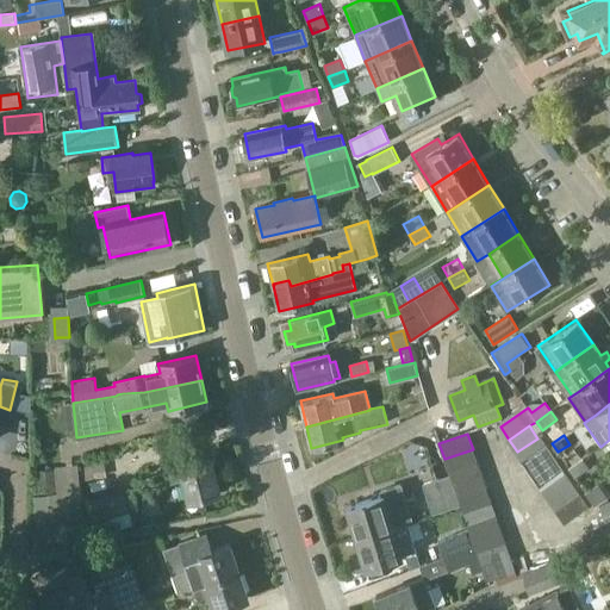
[(537,439),(517,452),(526,464),(546,450),(537,439)]
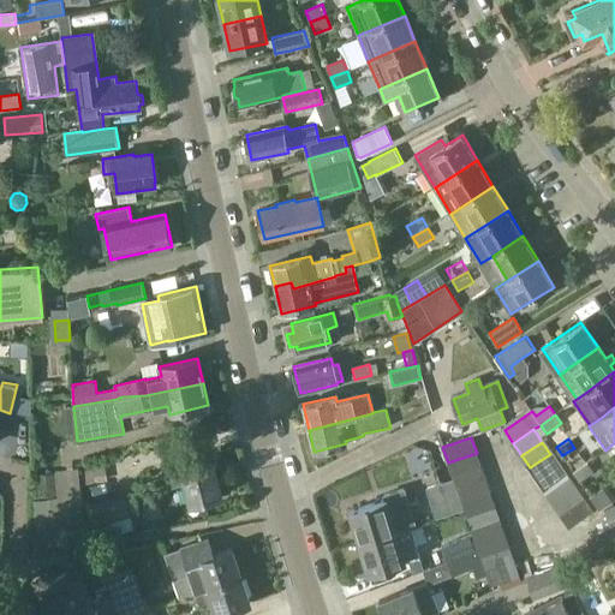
[(573,471),(587,461),(581,452),(567,461),(573,471)]
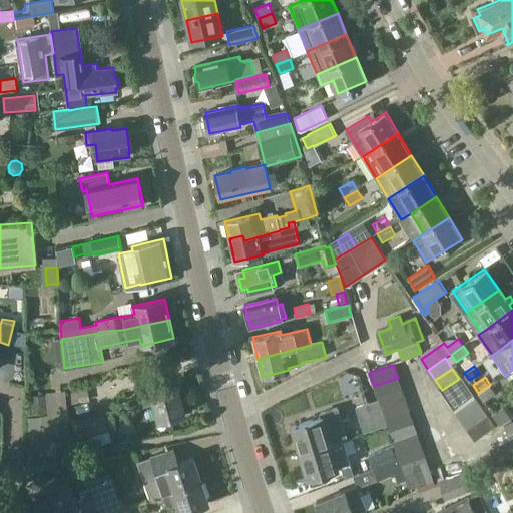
[(401,389),(398,378),(374,386),(378,397),(401,389)]
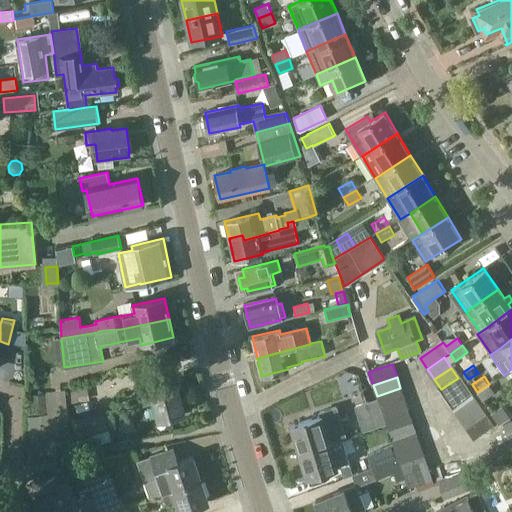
[(458,378),(441,389),(448,399),(464,387),(458,378)]
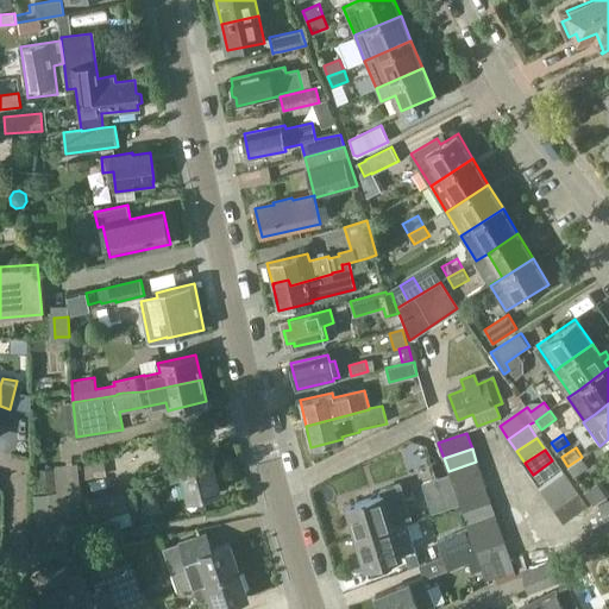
[(209,457),(164,469),(168,483),(184,478),(189,500),(219,491),(209,457)]
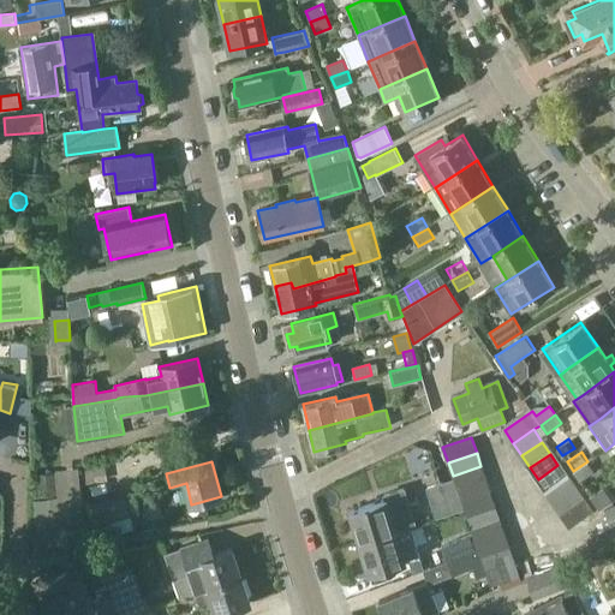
[(587,461),(573,471),(580,481),(593,471),(587,461)]
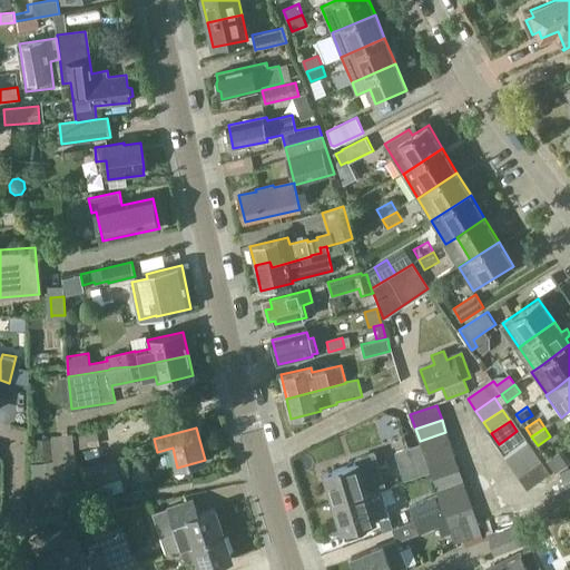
[(524,442),(517,431),(499,444),(505,455),(524,442)]
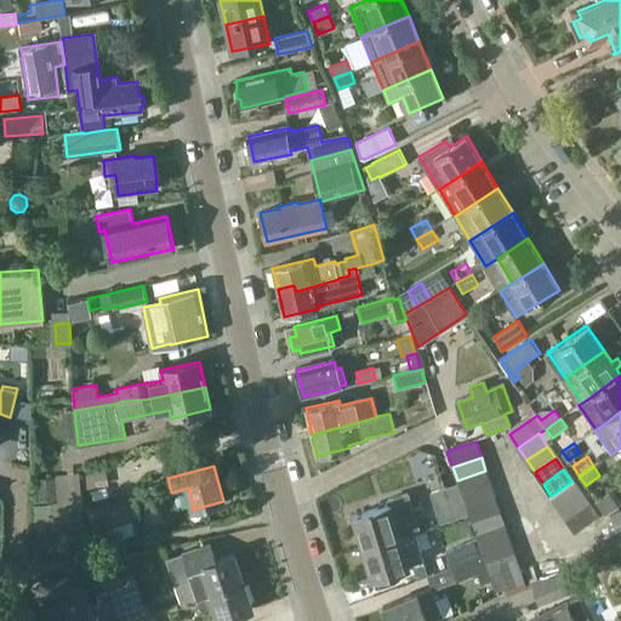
[(457,480),(459,483),(462,494),(490,485),(485,471),(457,480)]
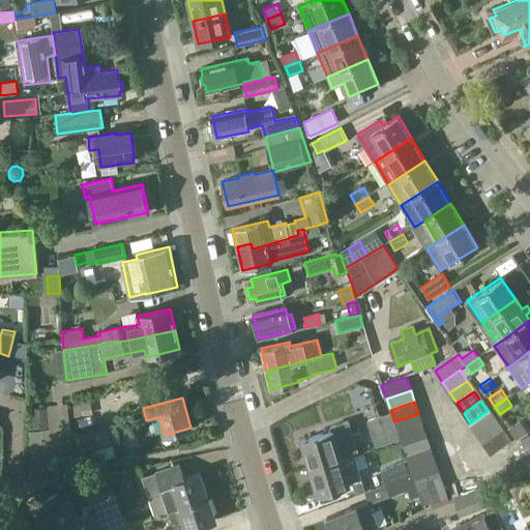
[(31,409),(32,430),(48,429),(47,408),(31,409)]
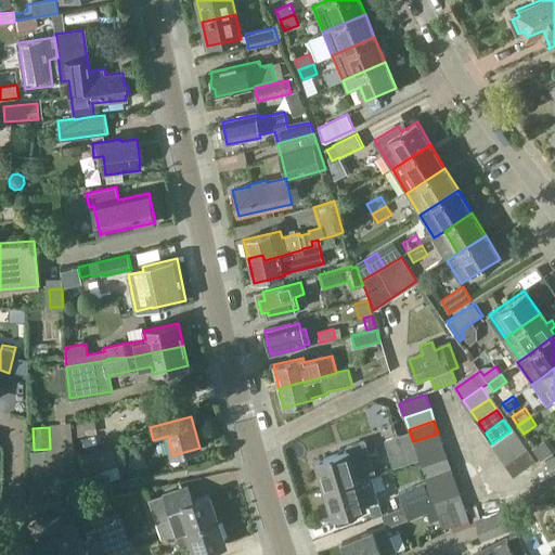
[(511,430),(492,443),(501,455),(519,442),(511,430)]
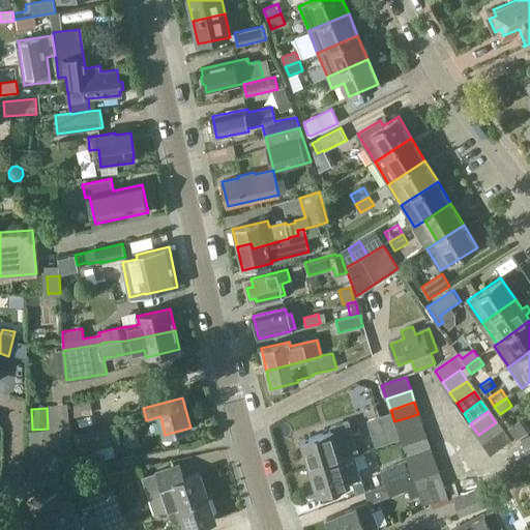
[(401,439),(399,435),(394,421),(391,412),(366,419),(375,447),(401,439)]
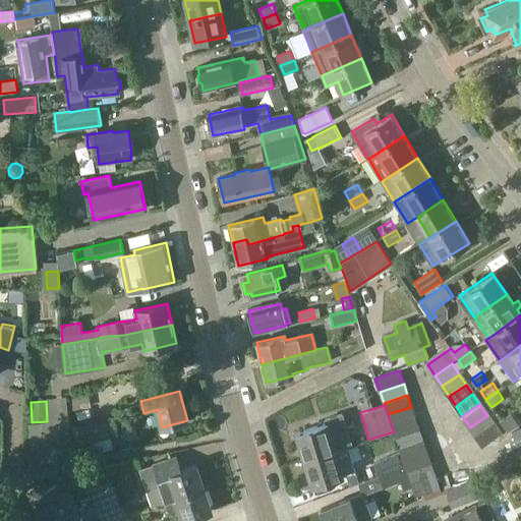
[(411,407),(388,414),(392,427),(415,419),(411,407)]
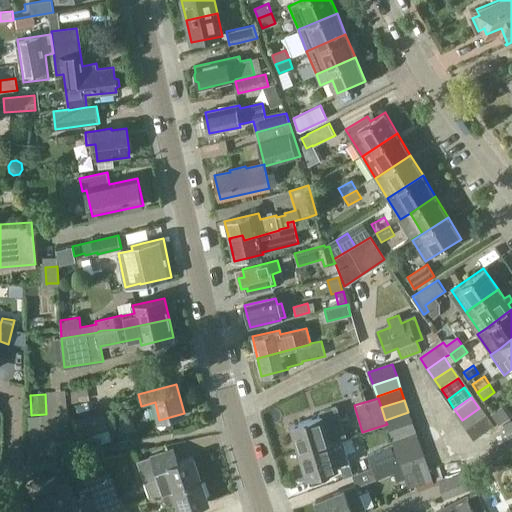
[(492,413),(491,413),(499,425),(511,415),(511,411),(506,403),(503,406),(492,413)]
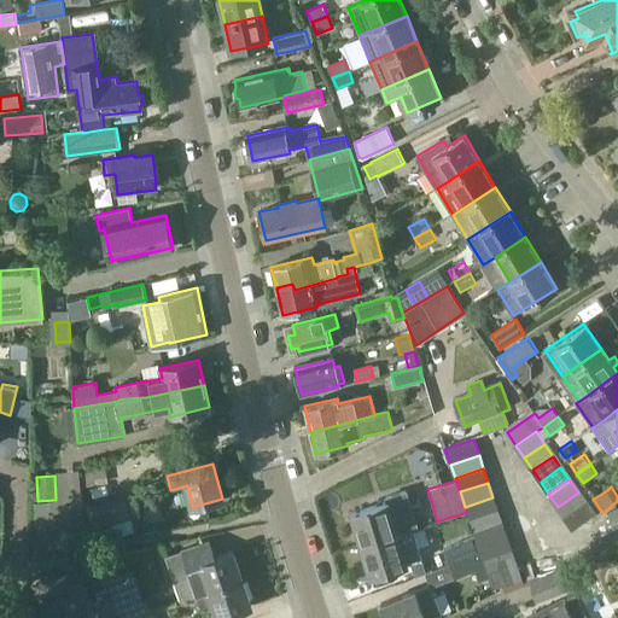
[(157,490),(141,494),(149,522),(164,518),(157,490)]
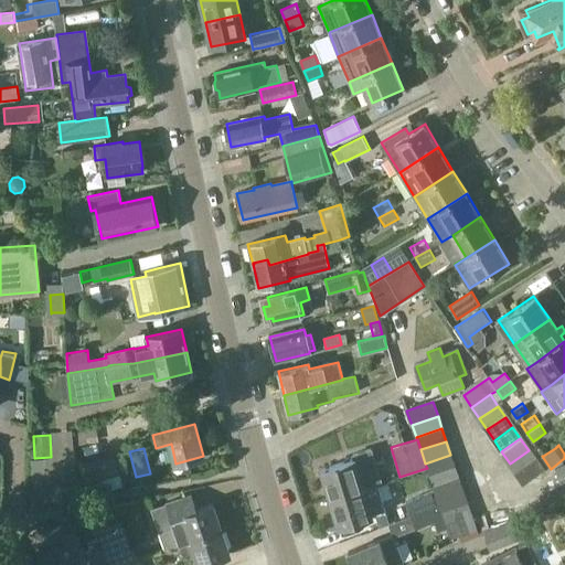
[(536,462),(529,450),(510,464),(518,475),(536,462)]
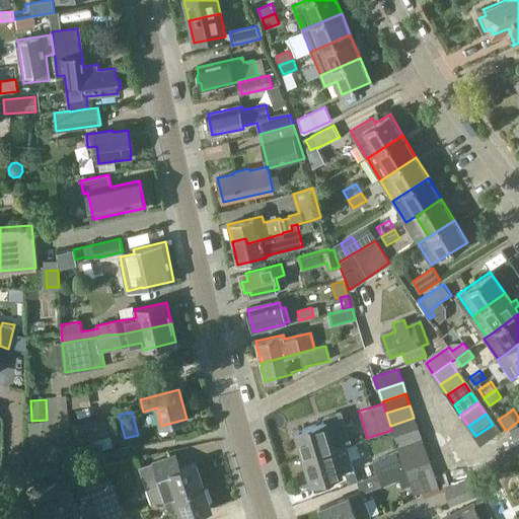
[(105,418),(73,426),(80,452),(94,449),(94,450),(113,446),(112,442),(105,418)]
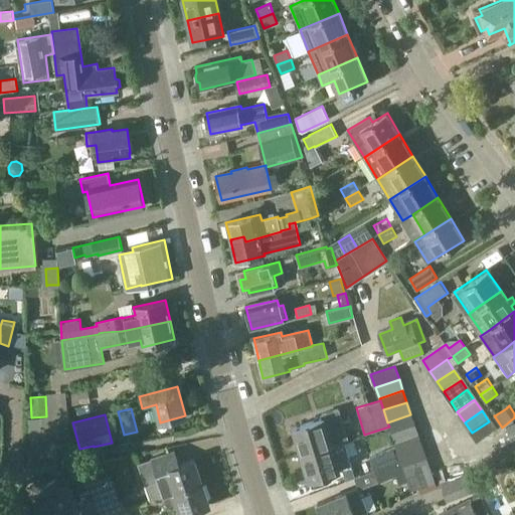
[(387,422),(389,426),(391,434),(414,425),(410,414),(387,422)]
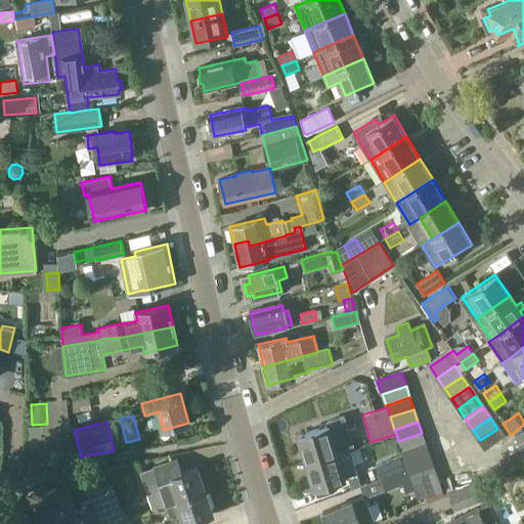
[(70,423),(29,426),(31,450),(72,447),(71,425),(70,423)]
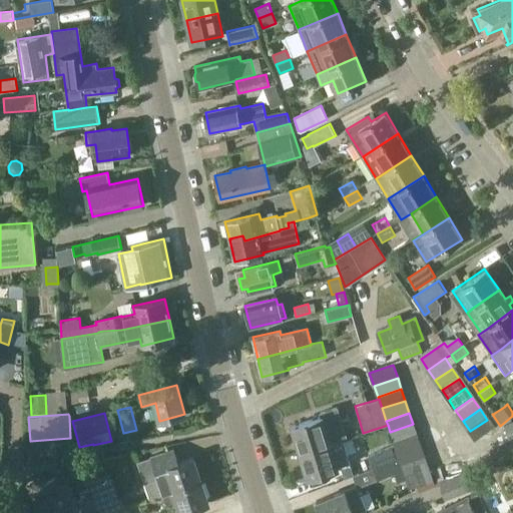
[(330,445),(322,417),(292,426),(300,455),(330,445)]
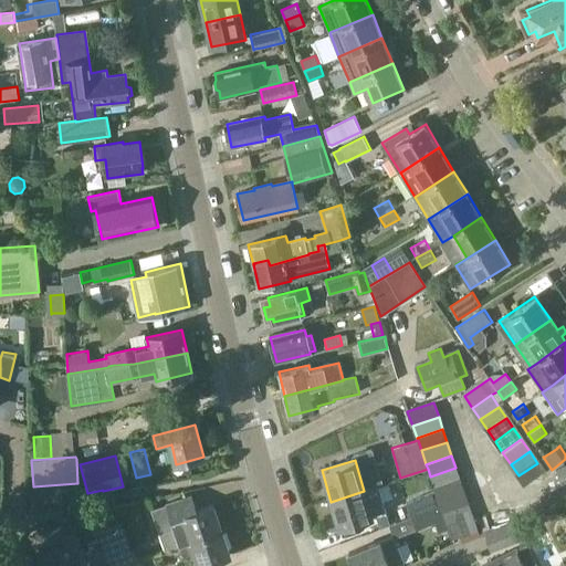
[(537,463),(519,475),(525,486),(544,474),(537,463)]
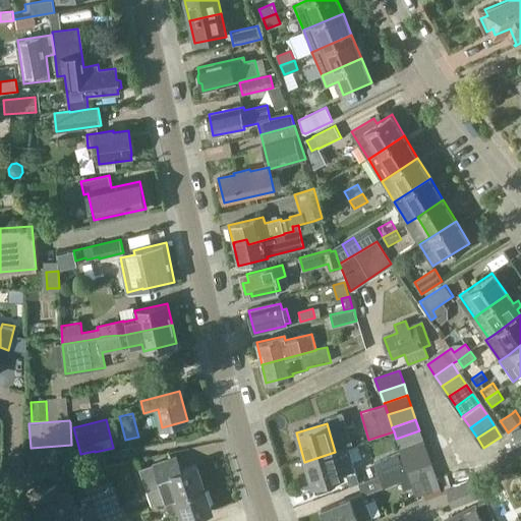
[(419,430),(396,439),(400,450),(423,442),(419,430)]
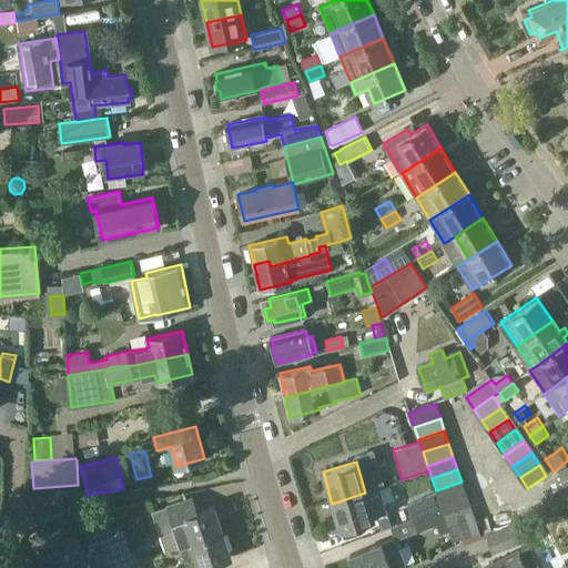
[(465,494),(462,482),(436,490),(438,495),(440,503),(465,494)]
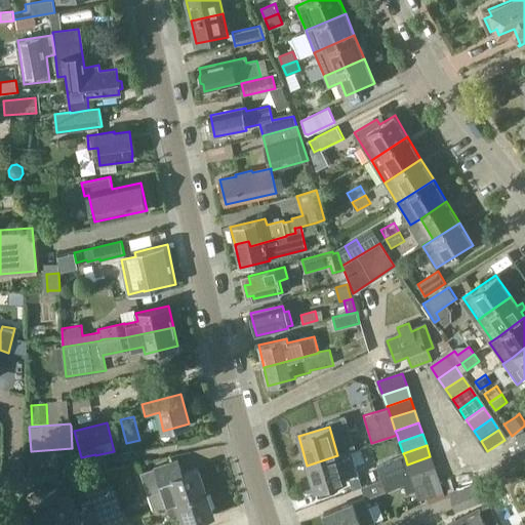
[(350,451),(337,455),(307,466),(315,489),(357,476),(350,451)]
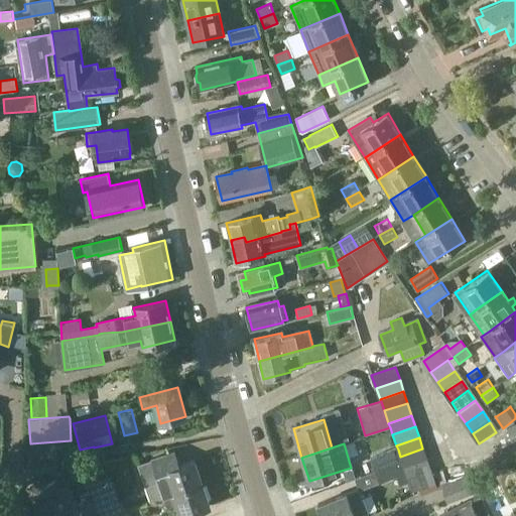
[(422,448),(400,457),(402,462),(404,469),(427,462),(422,448)]
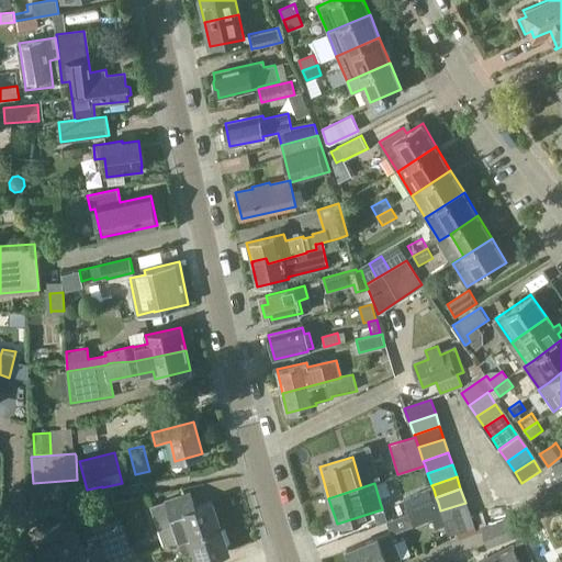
[(436,497),(434,490),(403,502),(408,515),(438,503),(436,497)]
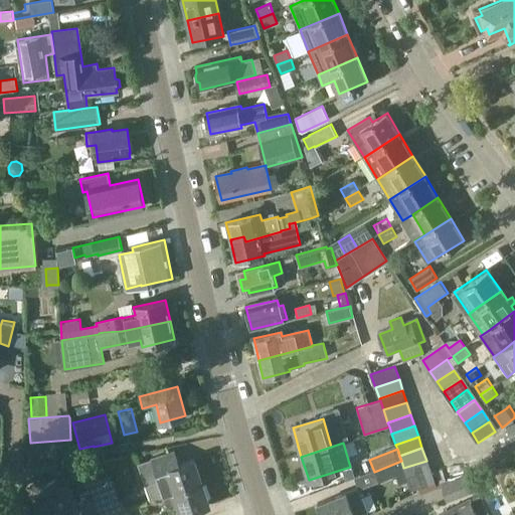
[(174,468),(170,454),(139,465),(151,501),(164,497),(202,484),(194,461),(180,466),(174,468)]
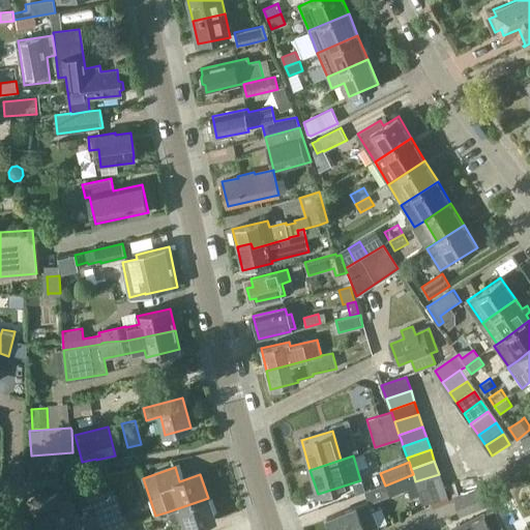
[(415,481),(413,474),(385,486),(389,498),(417,486),(415,481)]
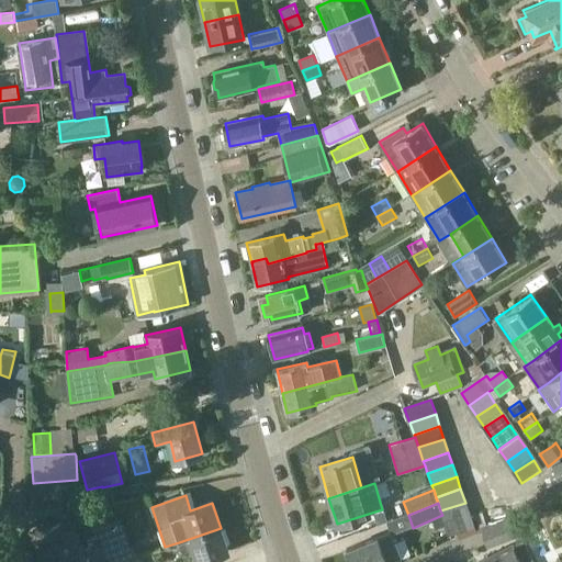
[(465,503),(440,510),(442,515),(445,524),(469,515),(465,503)]
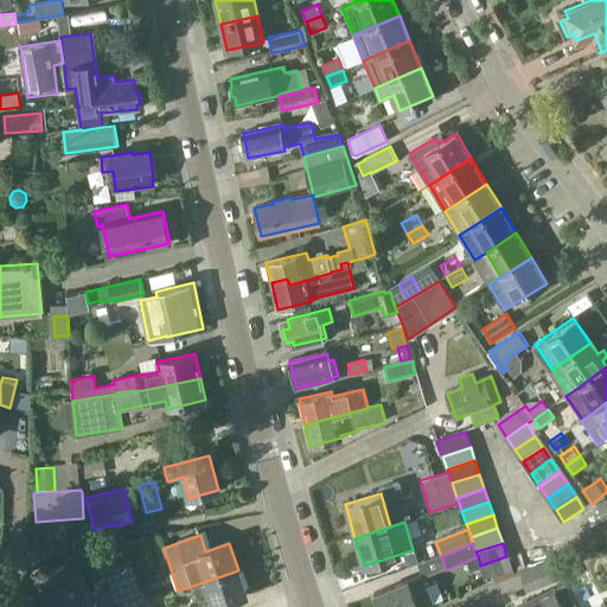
[(511,570),(506,556),(480,566),(485,580),(511,570)]
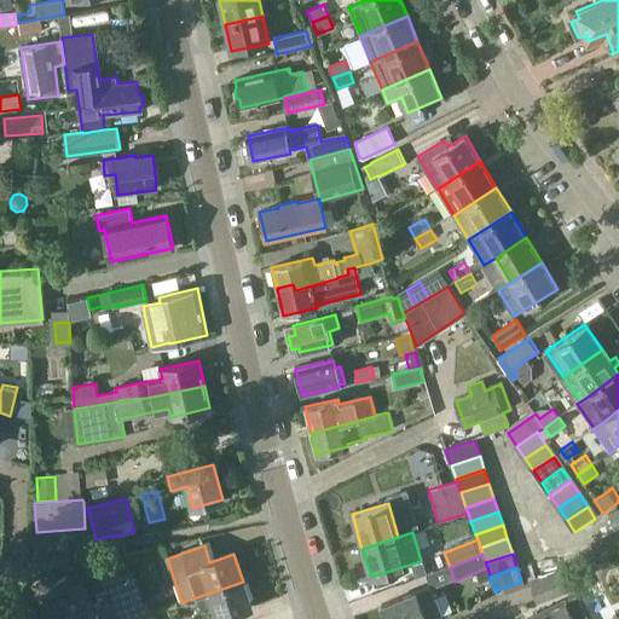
[(570,593),(563,571),(530,582),(537,603),(570,593)]
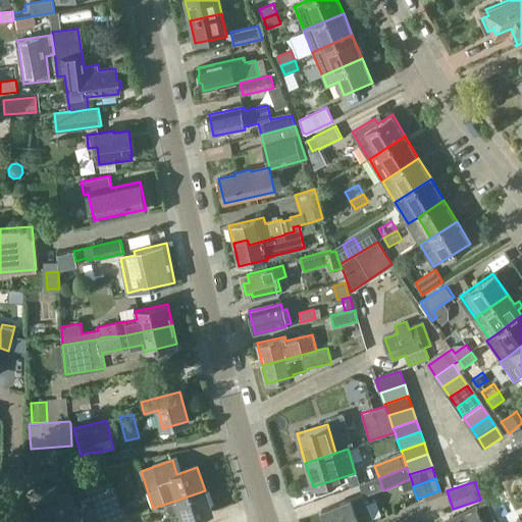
[(31,493),(38,521),(77,521),(67,482),(31,493)]
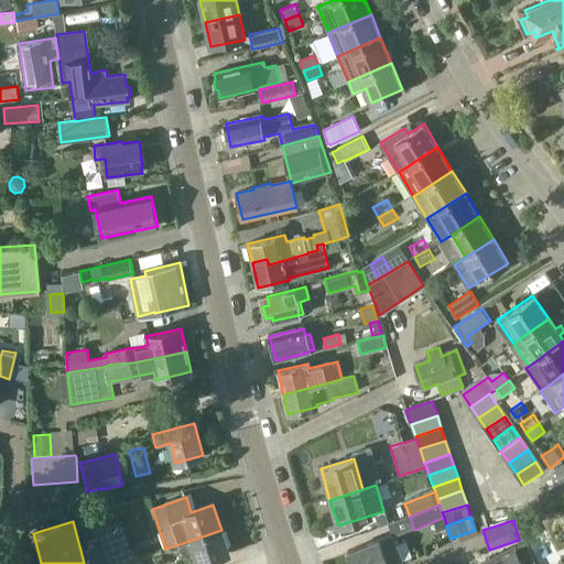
[(109,563),(116,563),(129,560),(118,525),(97,533),(109,563)]
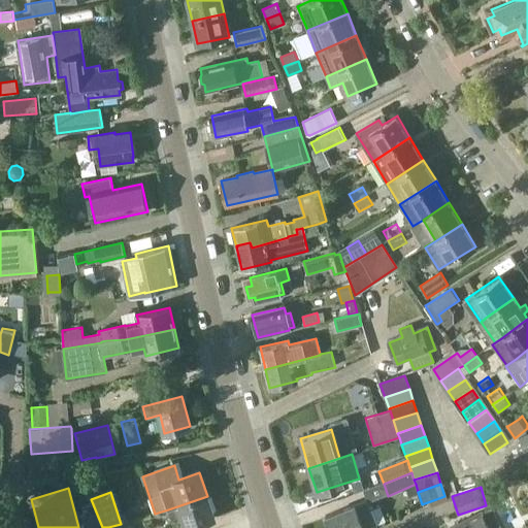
[(207,496),(168,509),(174,527),(182,527),(186,527),(215,518),(207,496)]
